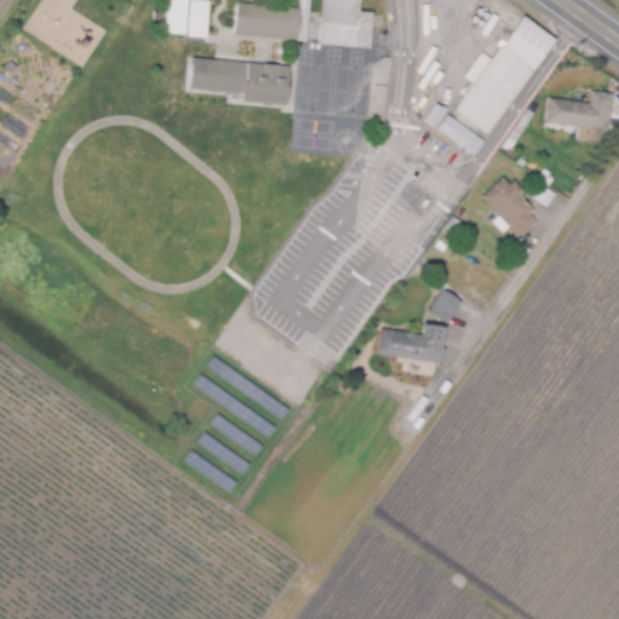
[(166,0),(185,0),(183,32),(163,30),(166,0)]
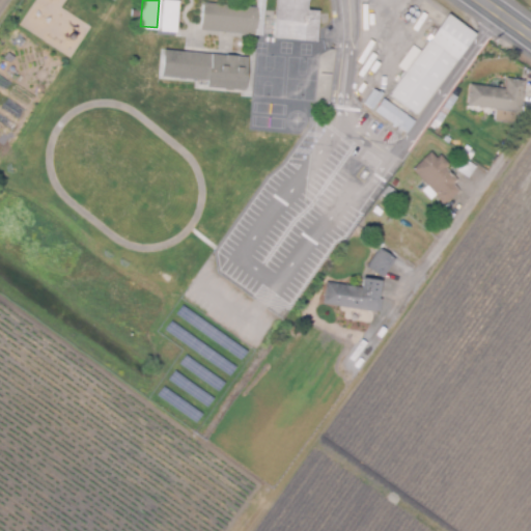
[(176,0),(175,31),(161,30),(162,0),(176,0)]
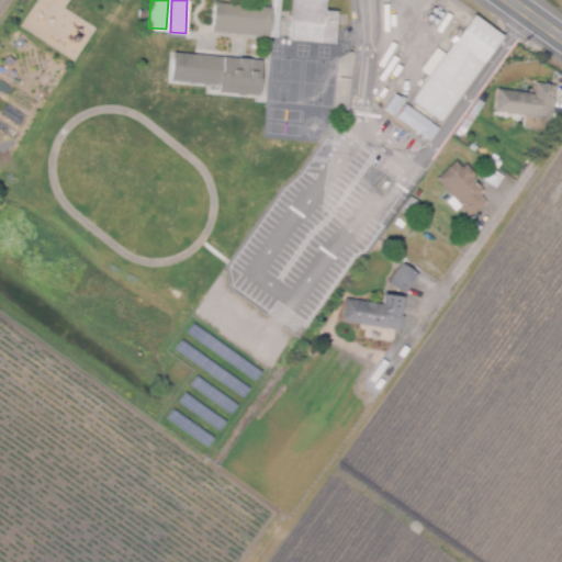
[(269,35),(212,31),(214,1),(269,7),(274,7),(274,0),(282,0),(279,36),(269,35)]
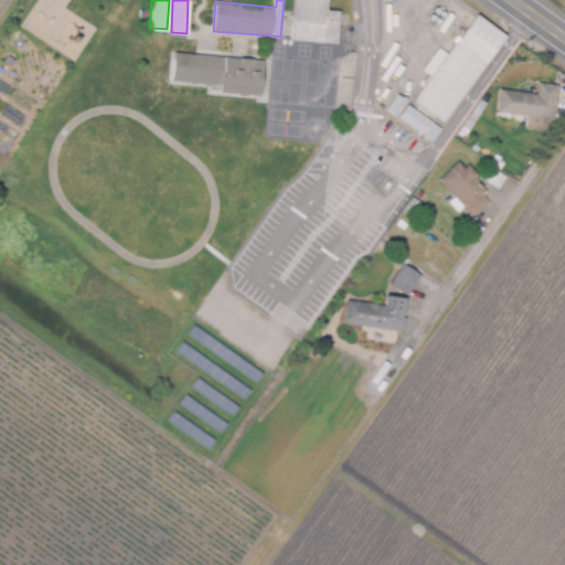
[(339,44),(320,42),(321,24),(292,22),(295,0),(329,0),(329,9),(342,10),(339,44)]
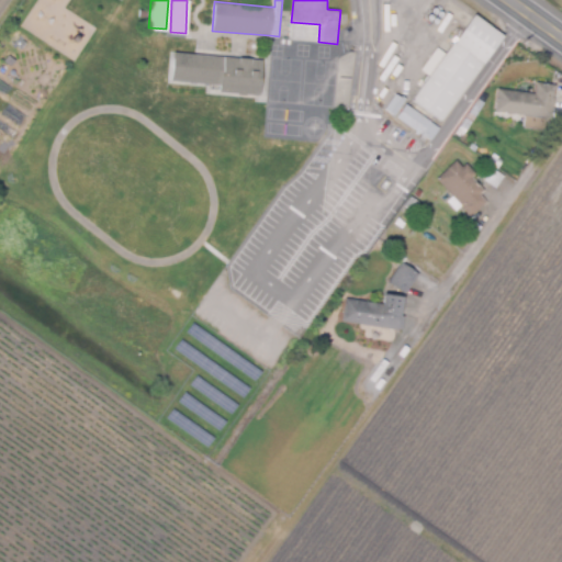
[(441,120),(413,98),(430,76),(422,69),(438,46),(446,53),(456,40),(456,41),(476,13),(505,35),(441,120)]
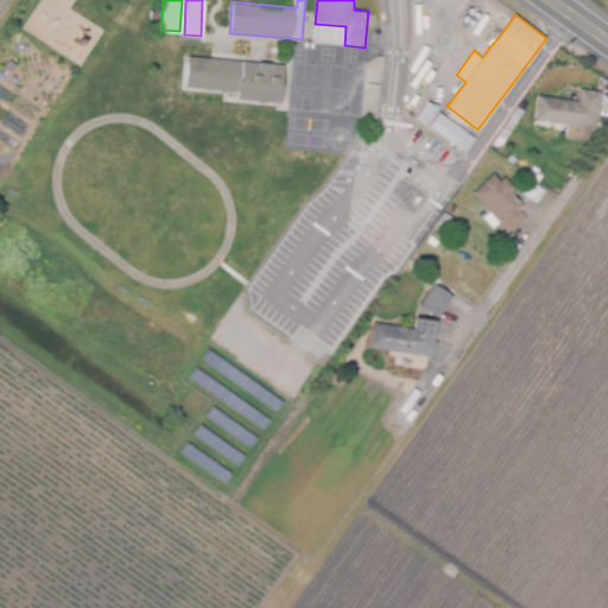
[(187,55),(284,64),(280,101),(236,97),(236,90),(184,86),(187,55)]
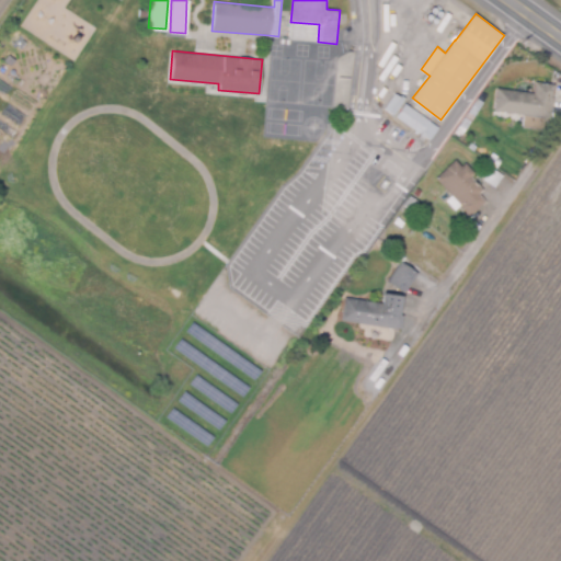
[(552,117),(495,111),(497,88),(535,92),(536,81),(556,83),(552,117)]
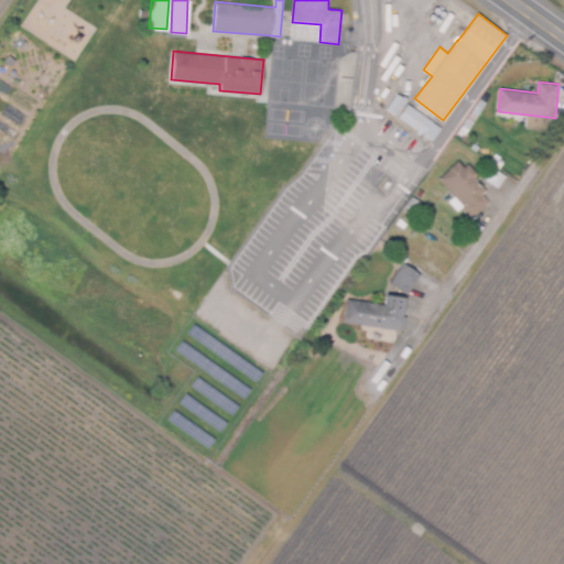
[(501,167),(456,137),(490,84),(498,89),(468,136),(506,161),(501,167)]
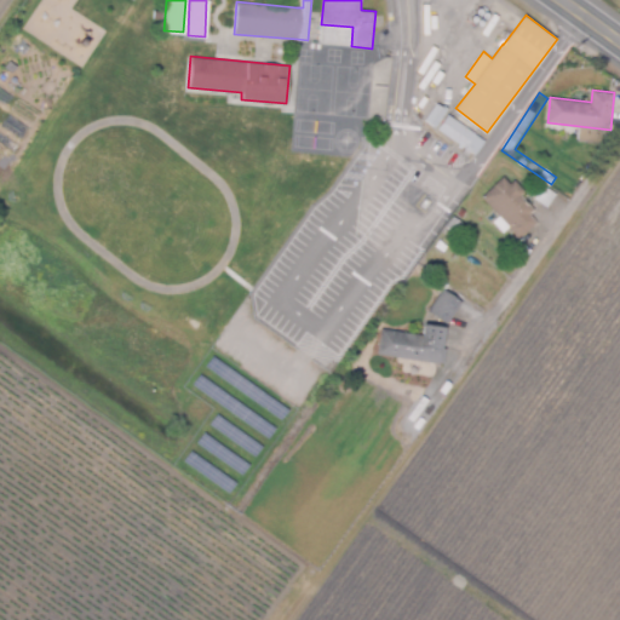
[(436,126),(426,120),(438,103),(447,109),(436,126)]
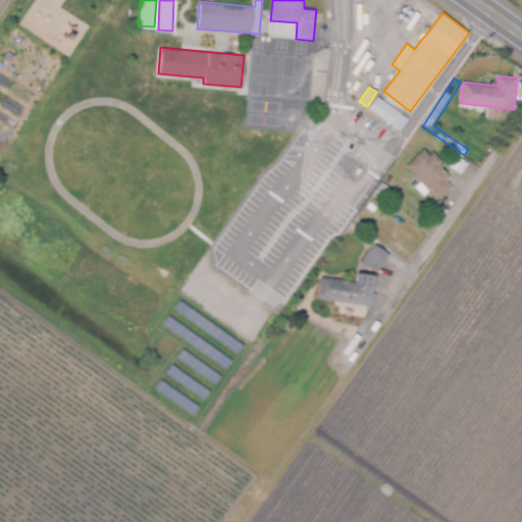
[(393,131),(388,127),(390,123),(369,108),(378,95),(410,118),(401,131),(396,127),(393,131)]
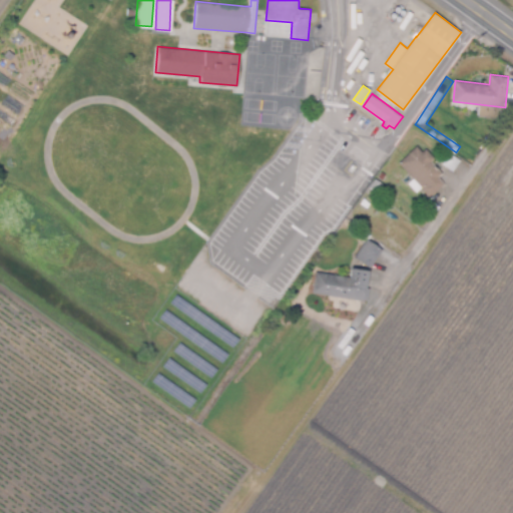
[(430,195),(400,161),(418,145),(423,151),(427,148),(436,157),(432,161),(434,163),(433,164),(441,174),(439,176),(445,182),(430,195)]
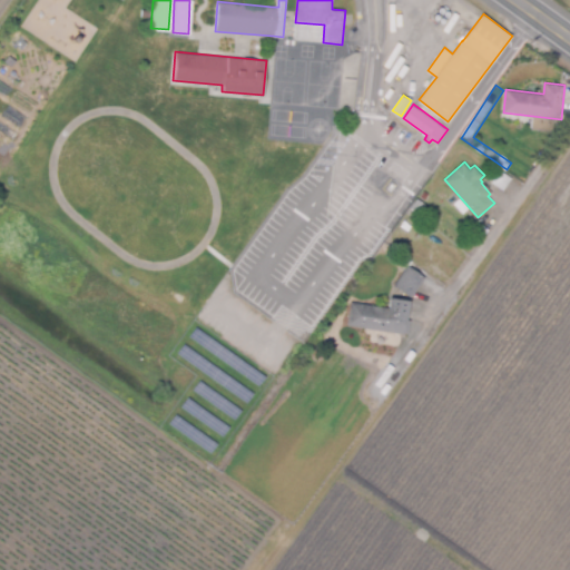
[(504,189),(492,183),(500,169),(512,177),(504,189)]
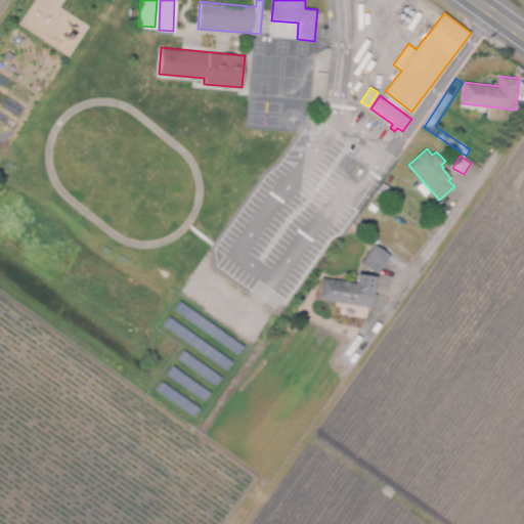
[(378,273),(362,261),(376,243),(392,255),(378,273)]
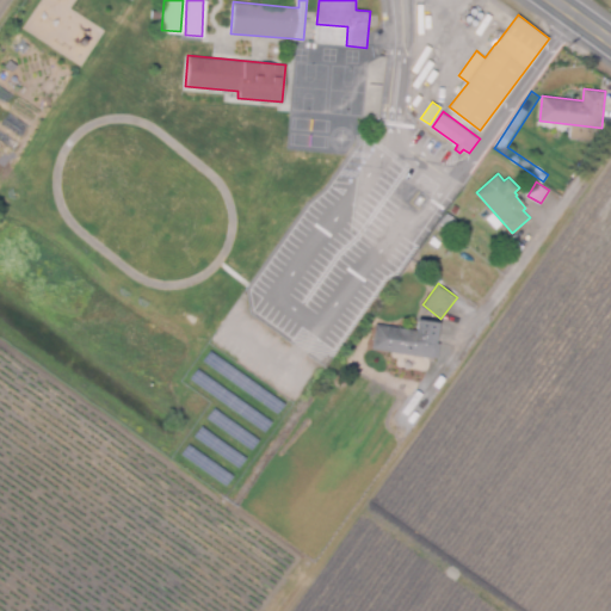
[(439,358),(374,349),(377,323),(418,328),(419,320),(444,323),(439,358)]
